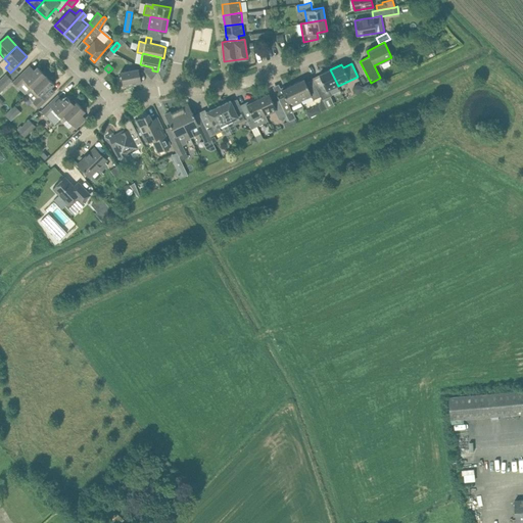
[(30,65),(22,73),(12,82),(17,87),(22,83),(30,90),(48,74),(46,70),(45,72),(43,72),(42,72),(37,66),(34,69),(30,65)]
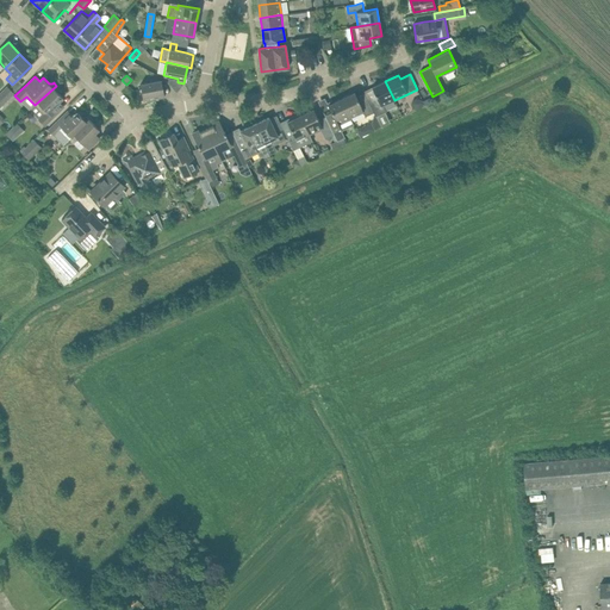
[(139,85),(143,98),(156,95),(157,99),(165,97),(161,80),(139,85)]
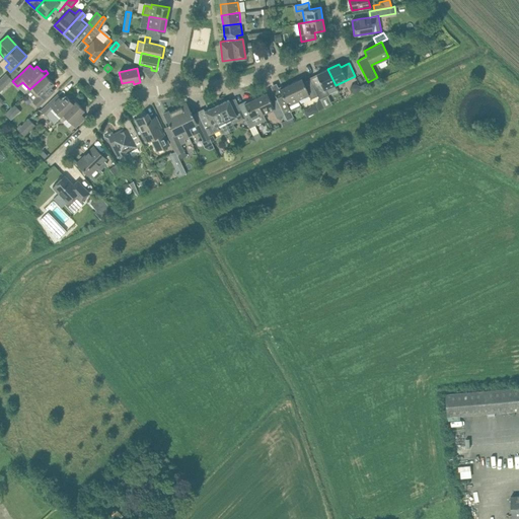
[(325,89),(336,85),(327,69),(309,78),(314,89),(317,95),(319,98),(319,99),(328,95),(325,89)]
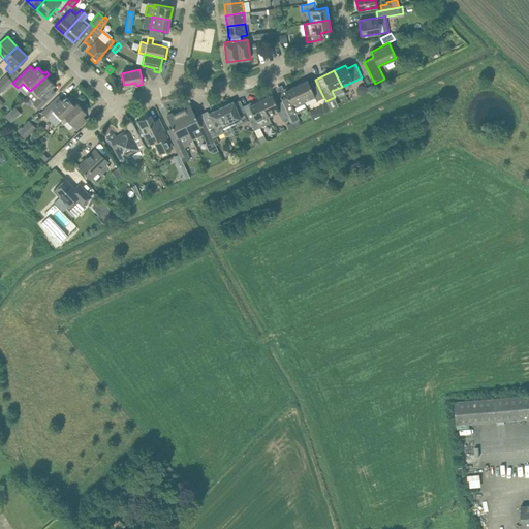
[(0,81),(0,92),(12,81),(6,74),(0,81)]
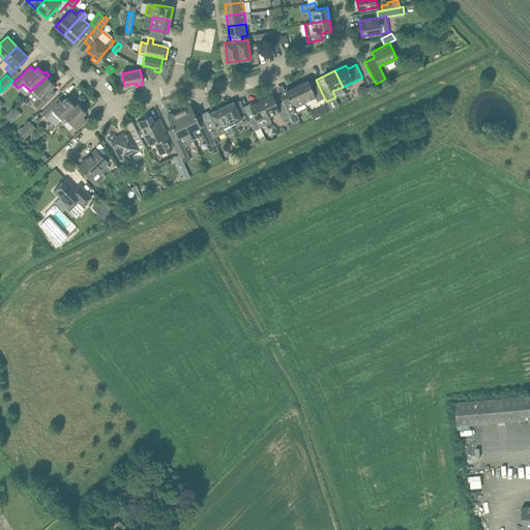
[(51,77),(49,75),(30,91),(25,95),(38,109),(46,102),(55,93),(55,91),(51,88),(55,85),(50,80),(50,79),(50,77),(51,77)]
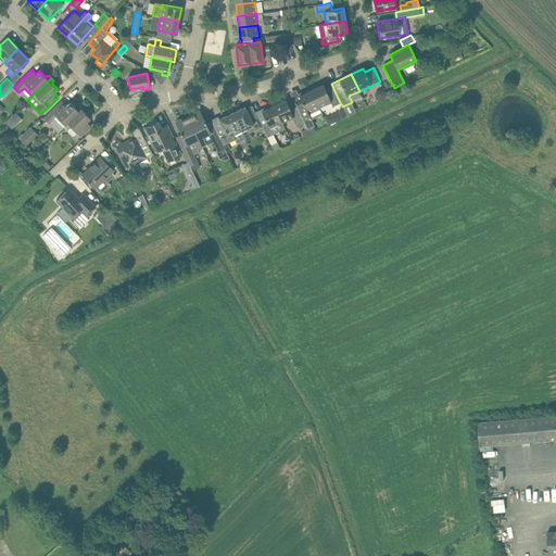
[(340,102),(337,96),(330,99),(323,85),(311,90),(319,108),(330,102),(332,105),(340,102)]
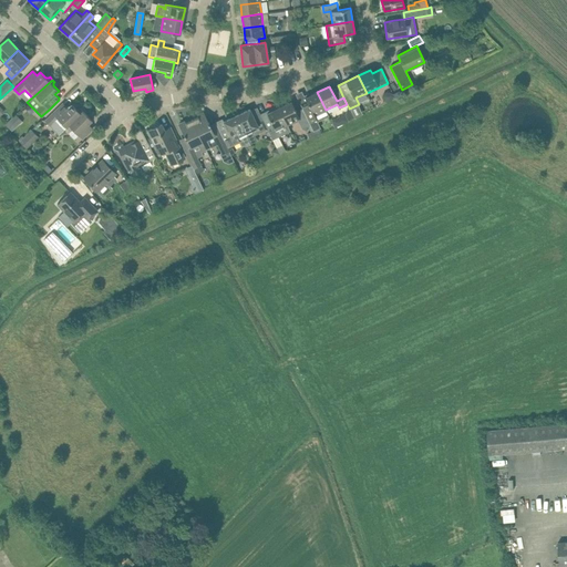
[(316,119),(313,115),(326,110),(317,92),(305,98),(306,101),(300,104),(309,122),(316,119)]
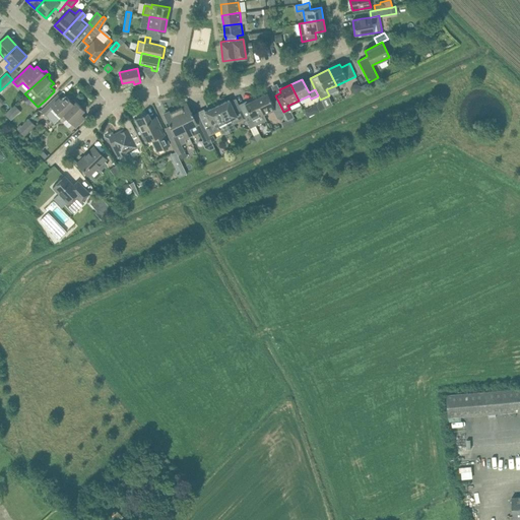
[(267,93),(256,99),(263,115),(275,110),(267,93)]
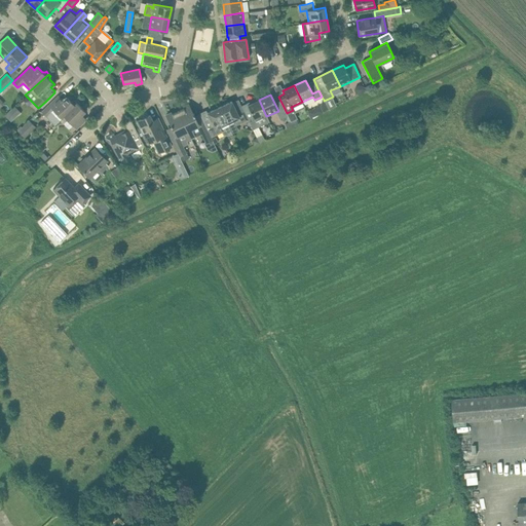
[(60,120),(62,118),(77,103),(74,101),(72,101),(71,102),(66,97),(63,100),(59,96),(48,105),(41,111),(46,117),(47,116),(55,123),(60,120)]
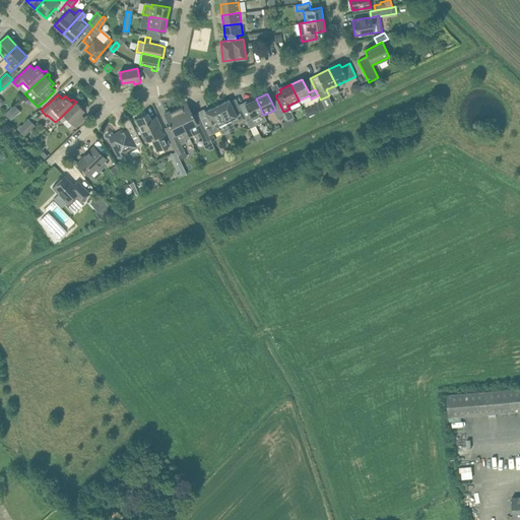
[(266,121),(263,115),(256,99),(239,107),(241,111),(244,118),(249,129),(266,121)]
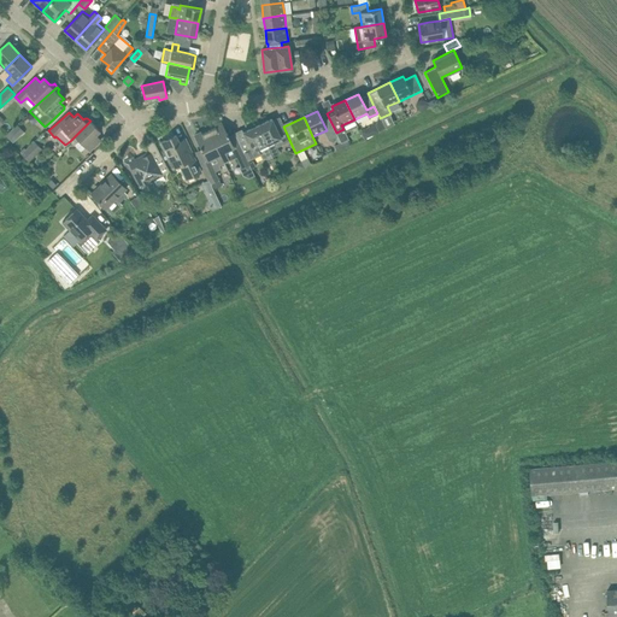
[(371,125),(360,131),(364,139),(380,131),(386,129),(380,118),(380,117),(377,118),(376,124),(375,124),(371,125)]
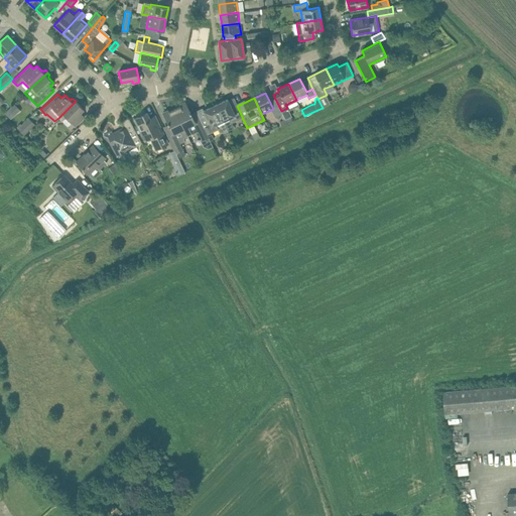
[(242,117),(239,110),(234,113),(227,99),(215,105),(223,121),(229,118),(231,123),(242,117)]
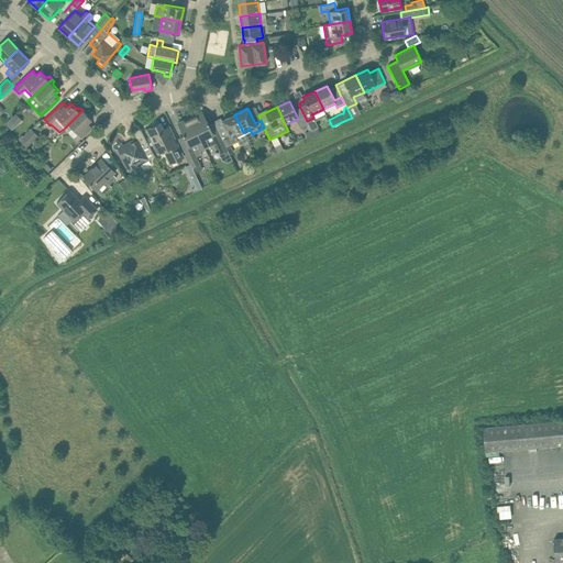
[(87,116),(83,110),(66,127),(69,130),(72,128),(81,138),(91,128),(87,123),(91,119),(91,117),(92,116),(89,113),(87,116)]
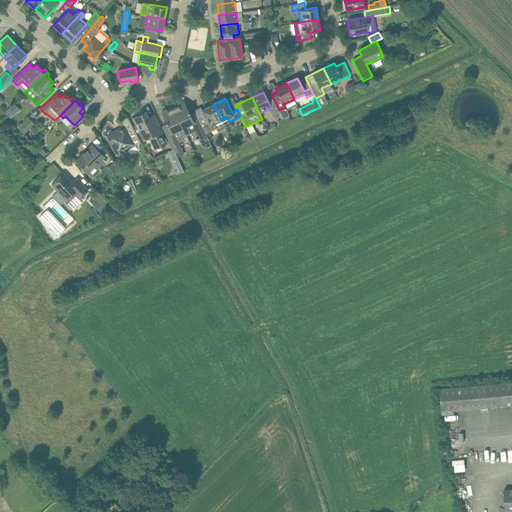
[(179,105),(173,108),(186,135),(190,133),(187,126),(194,123),(190,115),(189,113),(188,111),(183,101),(178,104),(179,105)]
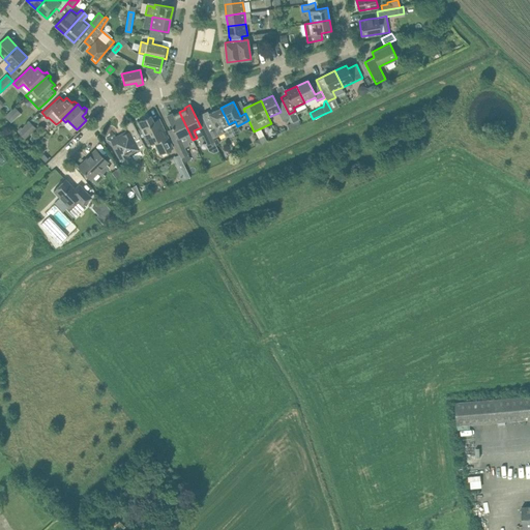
[(15,107),(5,116),(11,122),(21,113),(15,107)]
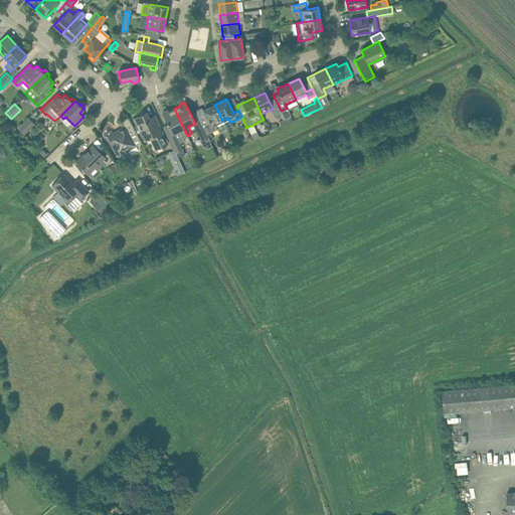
[(201,123),(206,134),(217,129),(219,132),(223,132),(226,131),(222,121),(214,105),(202,111),(205,116),(199,119),(201,123)]
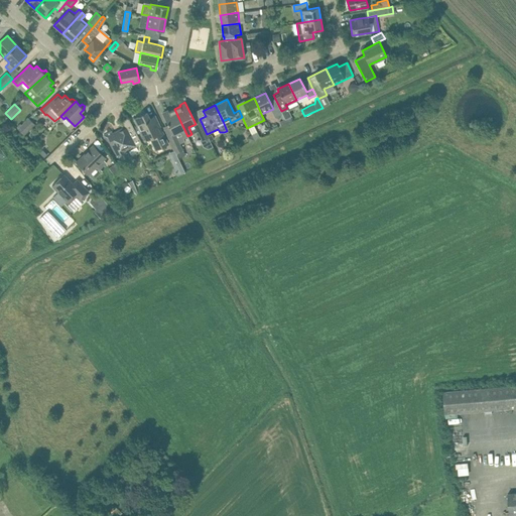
[(168,110),(162,113),(167,123),(166,123),(167,125),(168,124),(169,126),(172,134),(180,131),(183,138),(187,136),(174,109),(168,112),(168,110)]
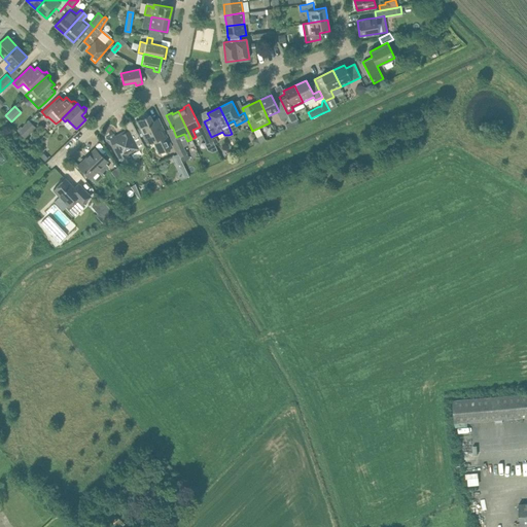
[(141,119),(137,121),(147,144),(152,141),(159,153),(171,147),(159,120),(153,123),(149,115),(148,116),(147,114),(141,117),(141,119)]
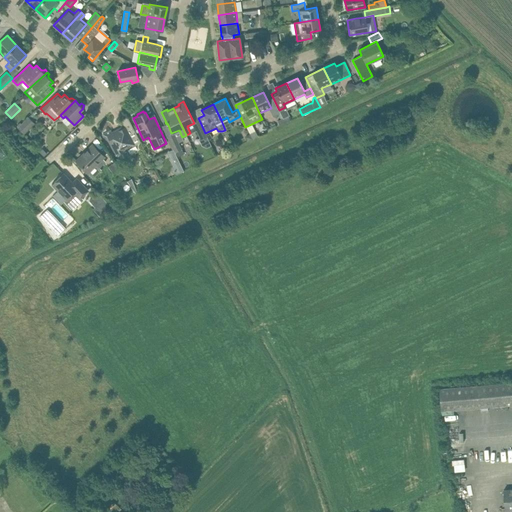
[(111,130),(102,135),(106,141),(108,140),(116,155),(127,149),(130,154),(138,150),(135,144),(140,141),(127,117),(122,120),(125,126),(112,133),(111,130)]
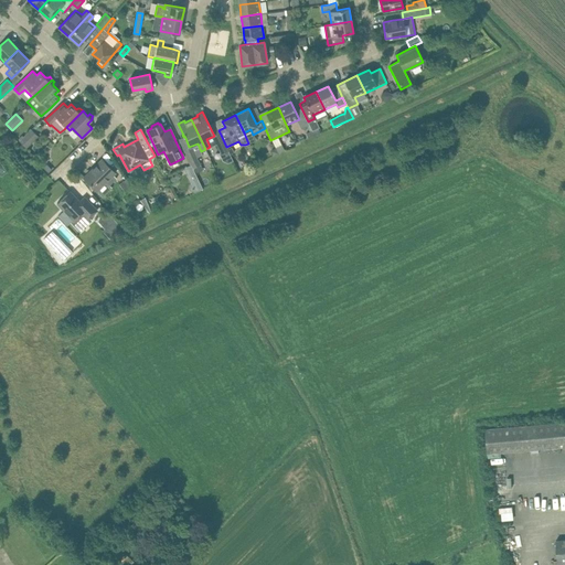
[(29,149),(38,135),(31,130),(22,145),(29,149)]
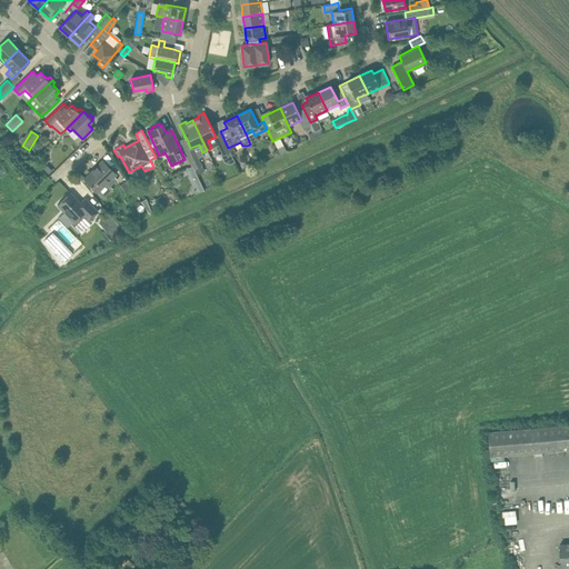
[(217,138),(215,139),(221,152),(222,153),(223,156),(230,152),(228,148),(222,136),(217,138)]
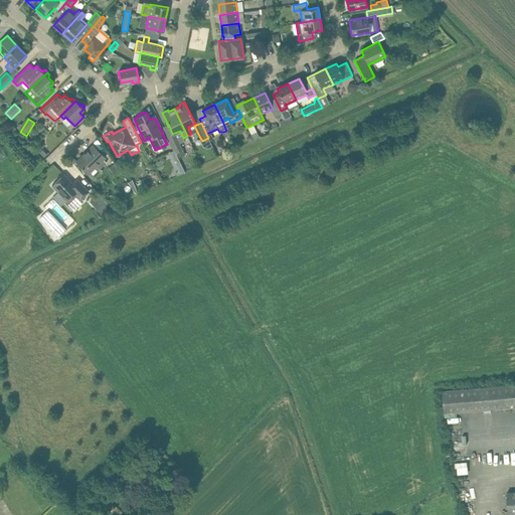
[(173,136),(168,138),(174,150),(174,151),(175,153),(180,151),(183,150),(180,144),(179,143),(175,135),(173,136)]
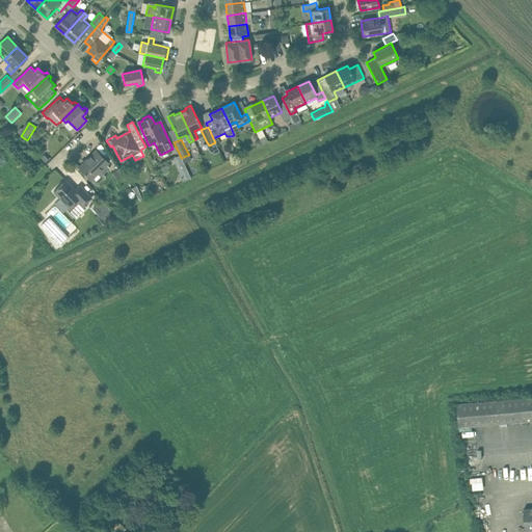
[(96,151),(79,167),(90,180),(108,163),(96,151)]
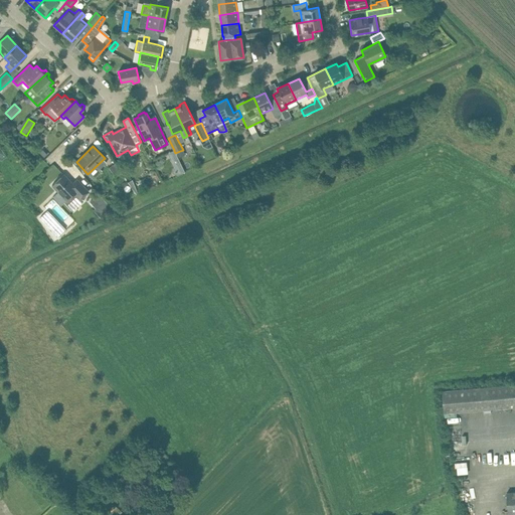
[(120,170),(115,163),(108,167),(114,175),(120,170)]
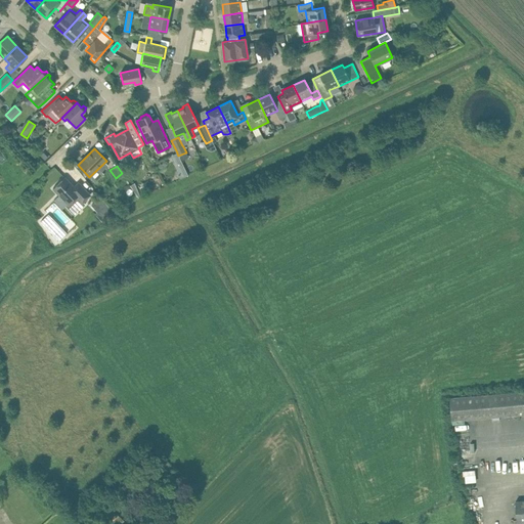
[(64,177),(52,188),(68,205),(66,207),(74,215),(85,204),(83,202),(90,195),(78,182),(74,186),(64,177)]
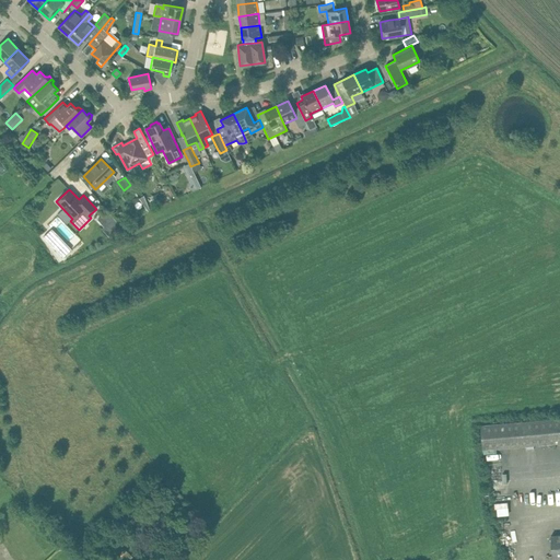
[(120,226),(106,210),(97,220),(104,226),(105,224),(113,233),(120,226)]
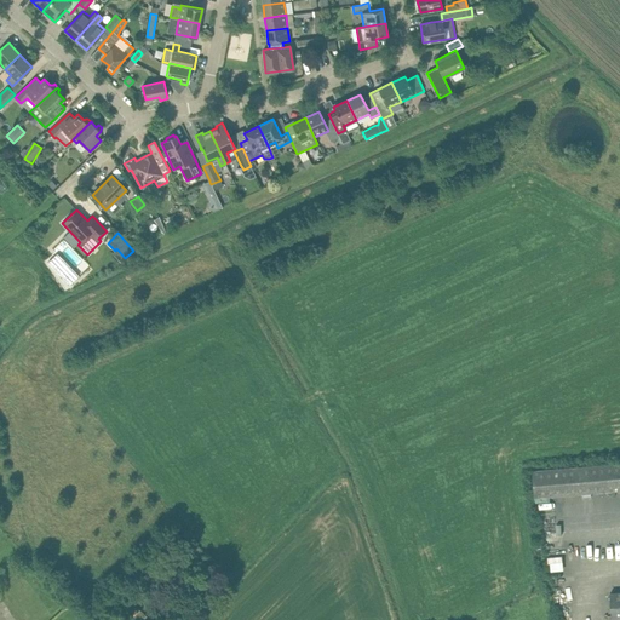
[(62,258),(53,267),(70,285),(79,276),(62,258)]
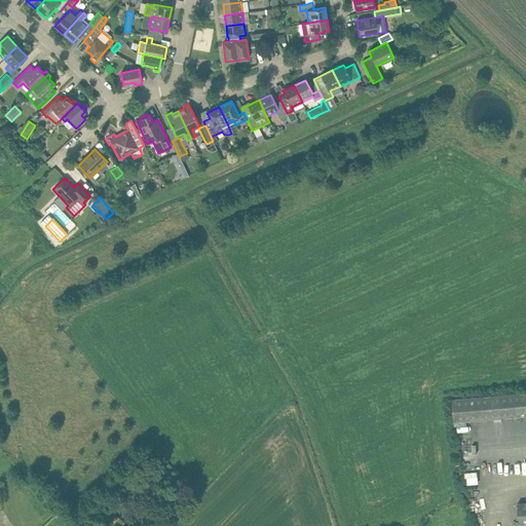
[(525,393),(452,400),(453,421),(525,415),(525,393)]
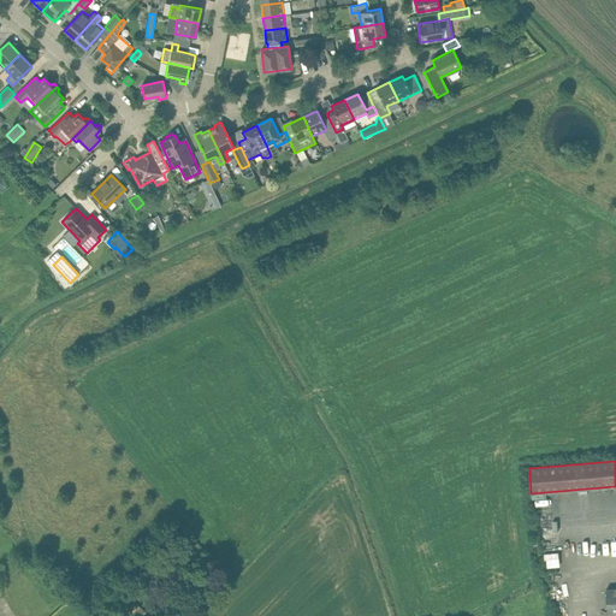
[(544,552),(545,567),(560,567),(560,552),(544,552)]
